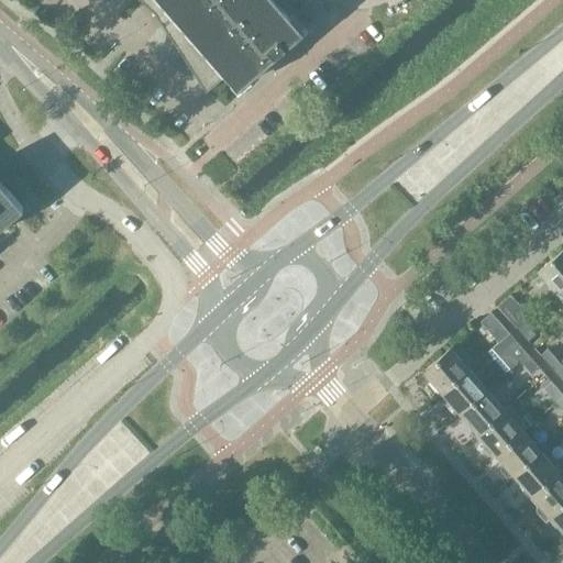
[(152,0),(169,20),(162,25),(207,92),(225,76),(238,89),(266,64),(285,47),(271,33),(289,15),(275,0),(139,0),(142,2),(145,0),(152,0)]
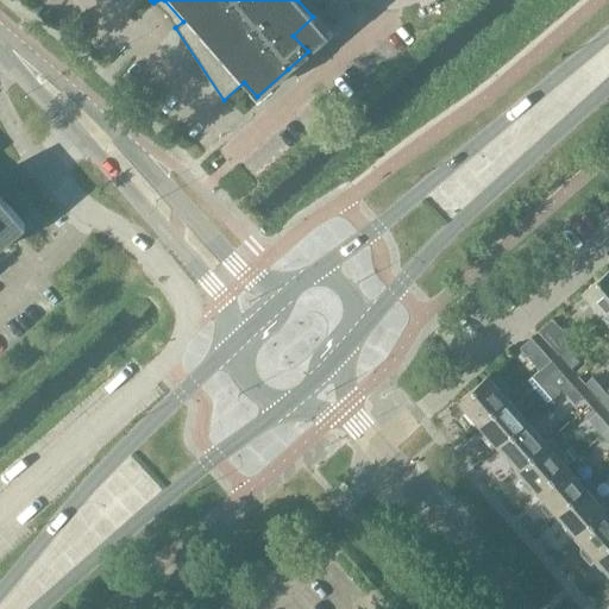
[(0,246),(24,226),(0,199),(0,246)]
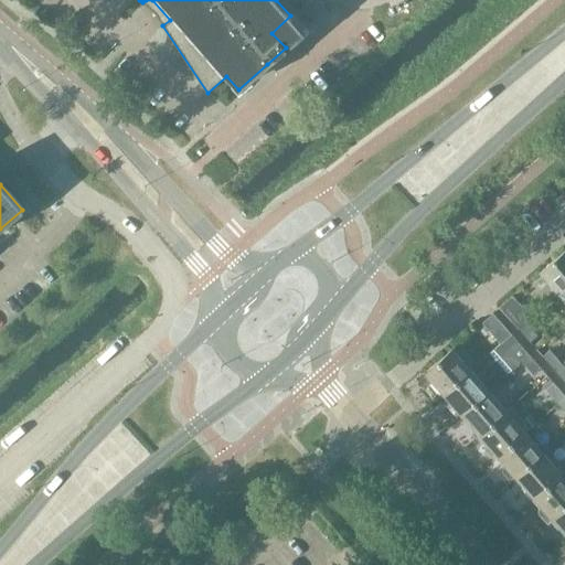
[(564,251),(540,273),(558,294),(564,288),(564,251)]
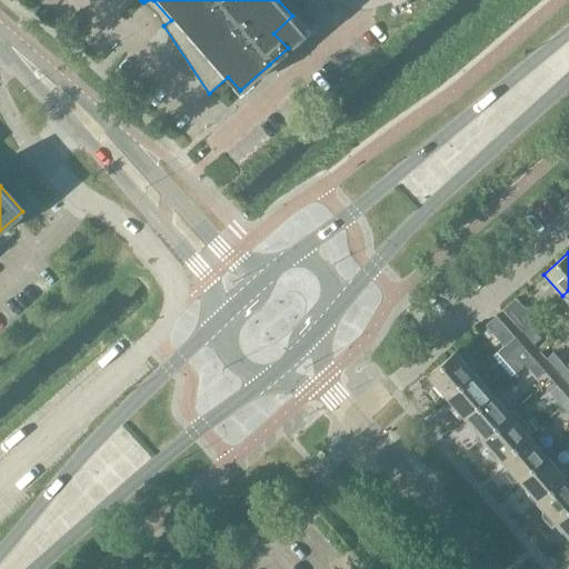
[(516,299),(502,310),(509,318),(521,331),(529,326),(535,320),(516,299)]
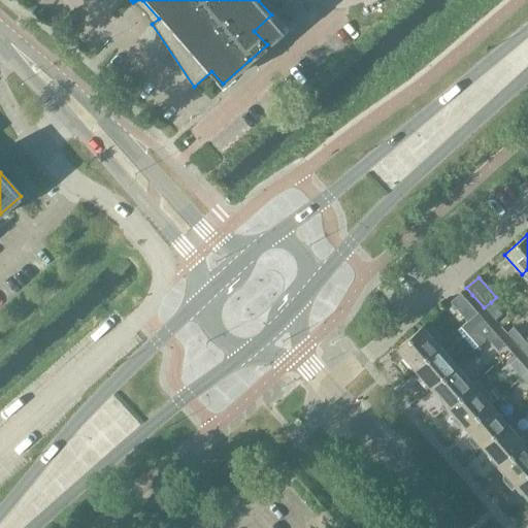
[(460,294),(451,302),(466,320),(475,311),(460,294)]
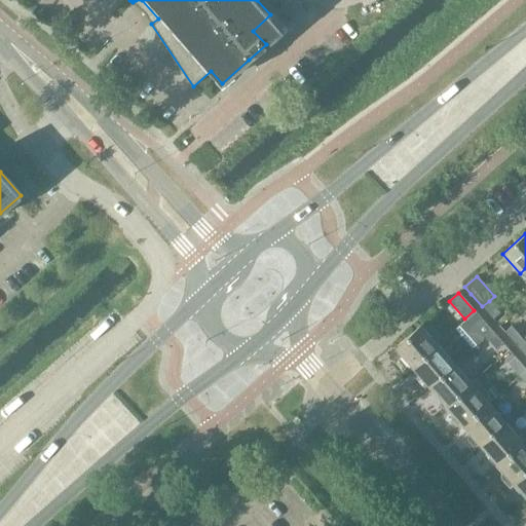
[(489,301),(482,306),(493,320),(500,313),(489,301)]
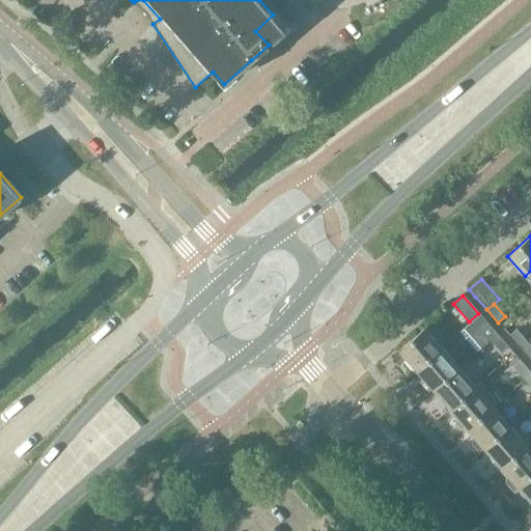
[(480,315),(465,329),(470,335),(481,348),(491,340),(498,335),(485,322),(480,315)]
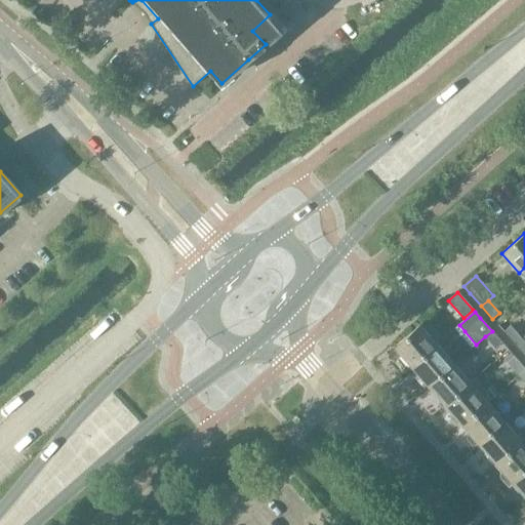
[(395,348),(412,367),(438,345),(420,324),(395,348)]
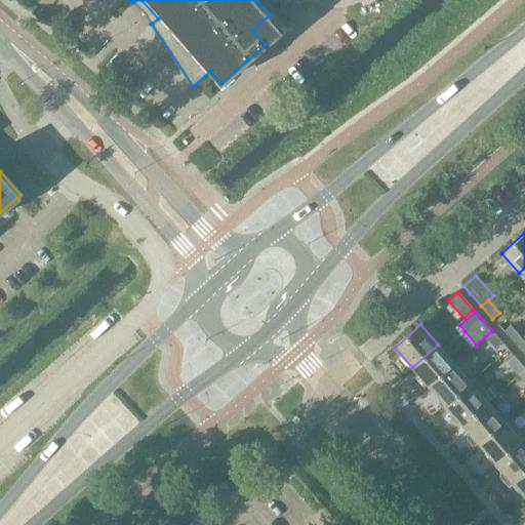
[(505,332),(516,345),(522,339),(511,326),(505,332)]
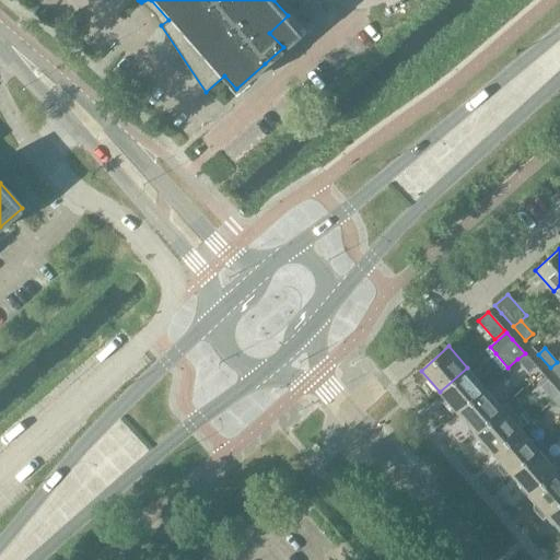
[(525,353),(517,359),(529,373),(537,366),(525,353)]
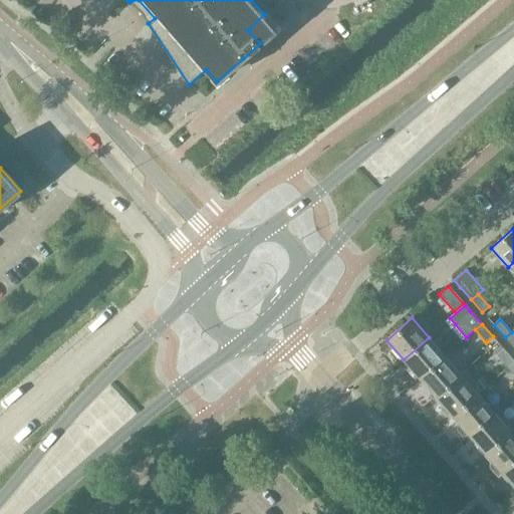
[(513,334),(511,332),(505,337),(513,348),(513,334)]
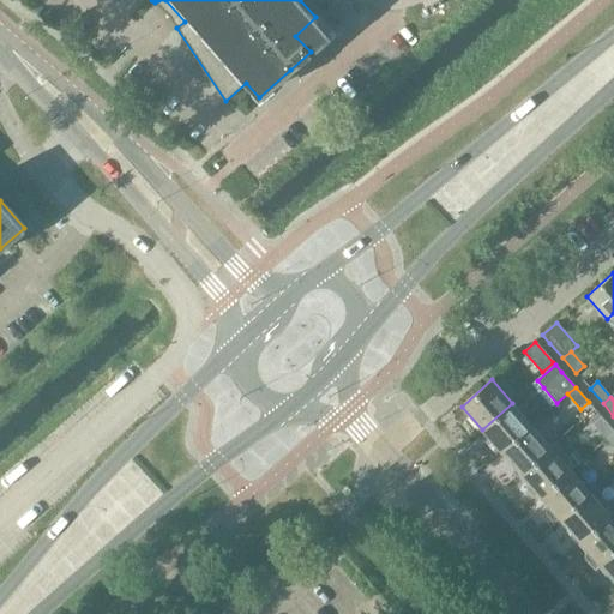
[(482,429),(501,452),(533,425),(512,403),(482,429)]
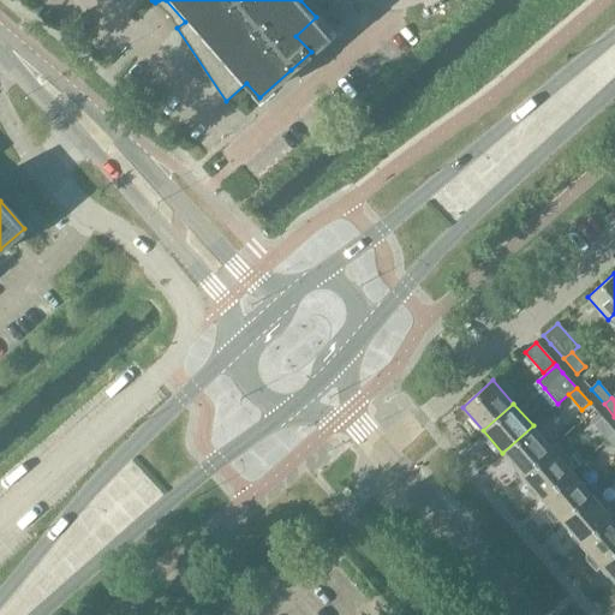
[(595,425),(608,440),(614,433),(614,431),(603,418),(595,425)]
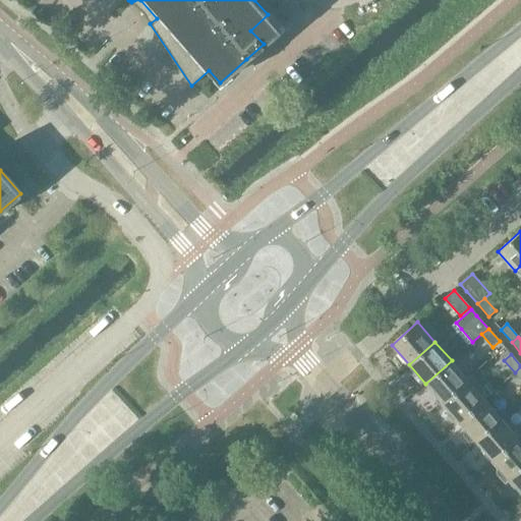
[(425,384),(443,402),(468,380),(452,360),(425,384)]
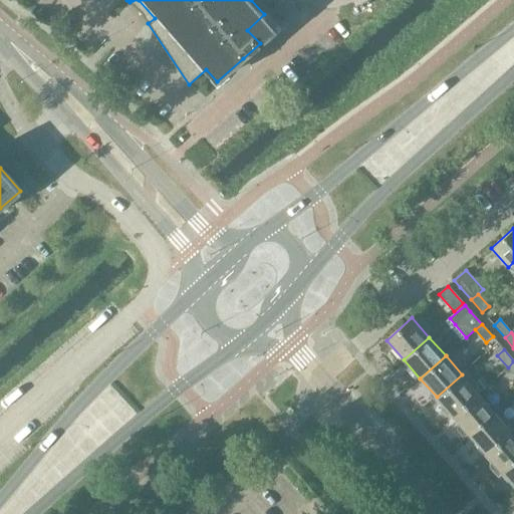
[(462,374),(437,397),(444,406),(442,408),(441,412),(446,417),(450,417),(452,415),(453,416),(479,394),(487,386),(477,374),(474,377),(467,370),(462,374)]
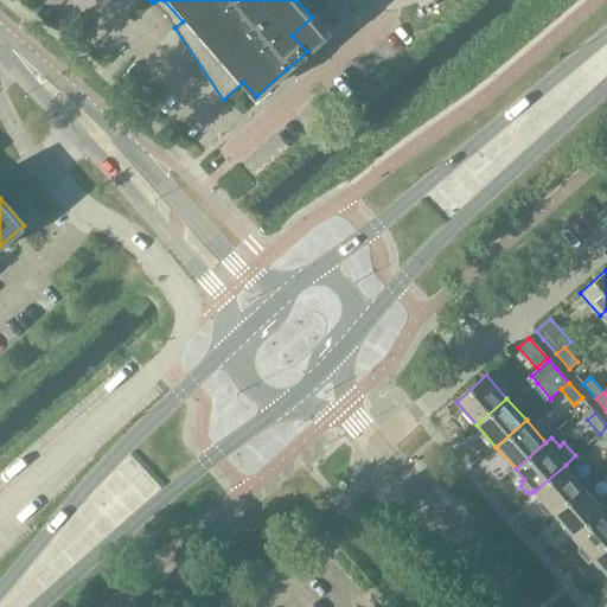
[(554,512),(555,513),(585,487),(566,465),(535,491),(544,502),(541,504),(541,509),(547,515),(550,515),(554,512)]
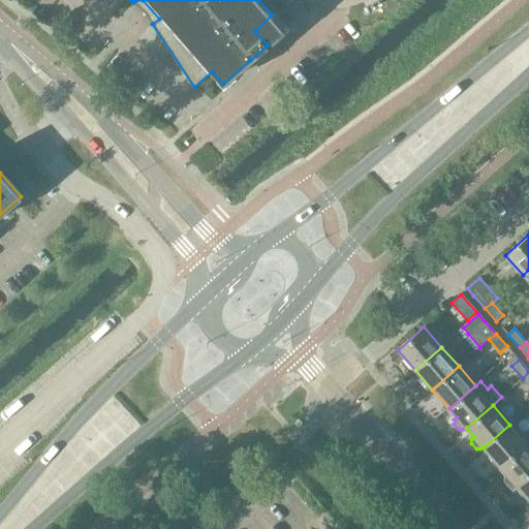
[(484,447),(500,467),(526,444),(509,425),(484,447)]
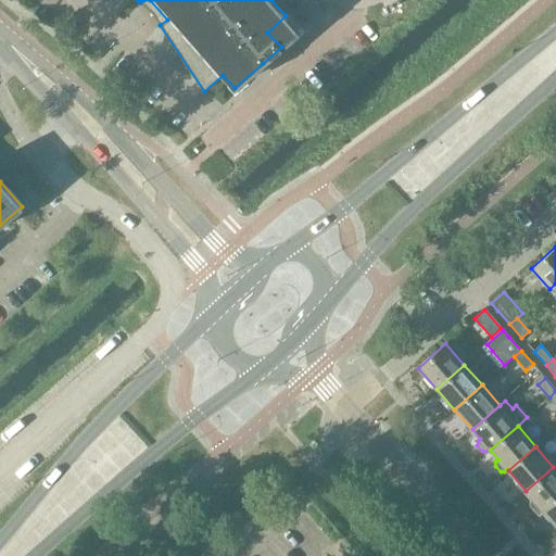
[(555,464),(553,467),(526,491),(533,498),(530,501),(530,505),(539,516),(544,512),(555,500),(555,464)]
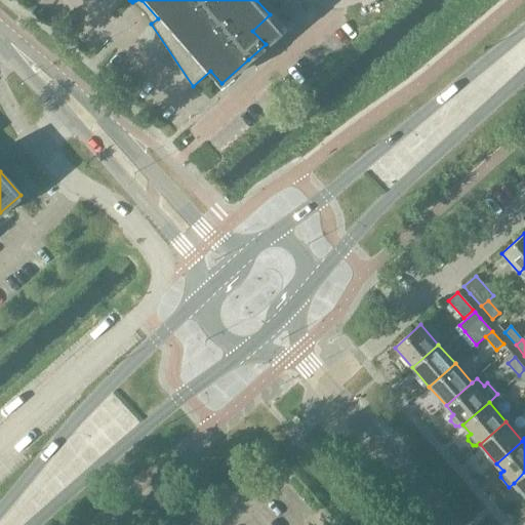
[(524,472),(514,483),(524,495),(524,472)]
